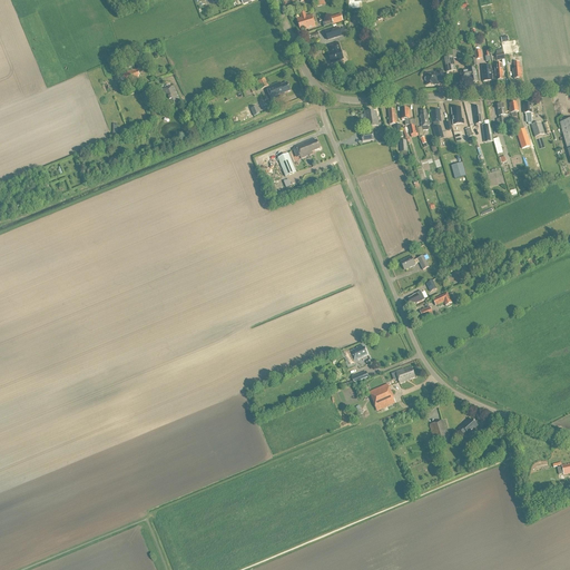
[(312,16),(305,18),(303,11),(298,13),(301,19),(296,20),(300,30),(305,28),(306,30),(315,27),(312,16)]
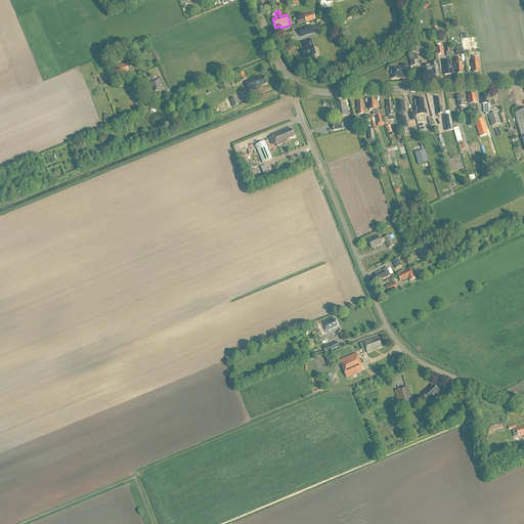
[(306,23),(315,19),(313,13),(304,16),(306,23)]
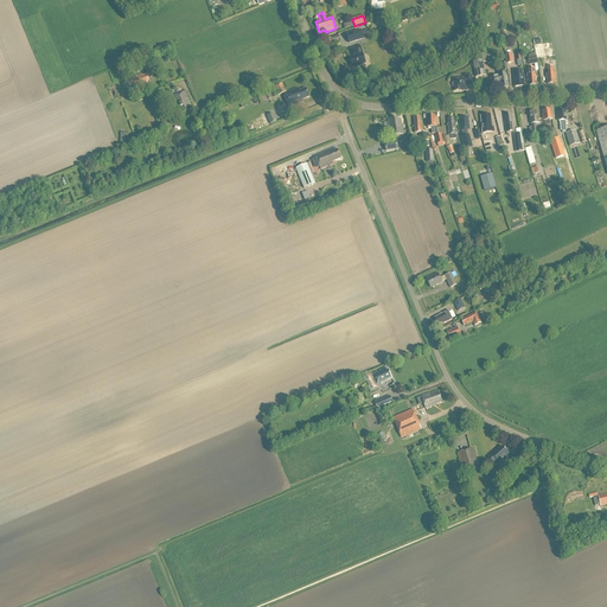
[(360,30),(346,34),(349,44),(364,39),(360,30)]
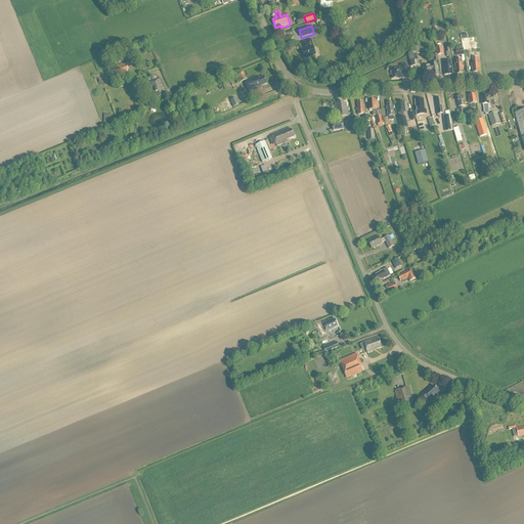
[(305,49),(301,50),(304,58),(307,57),(308,57),(311,56),(312,55),(315,54),(313,47),(312,47),(310,41),(303,43),(305,49)]
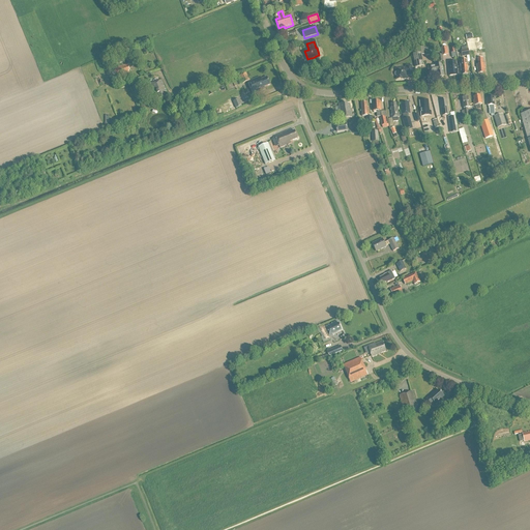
[(462,57),(470,56),(469,50),(467,50),(467,47),(462,48),(462,51),(461,51),(462,57)]
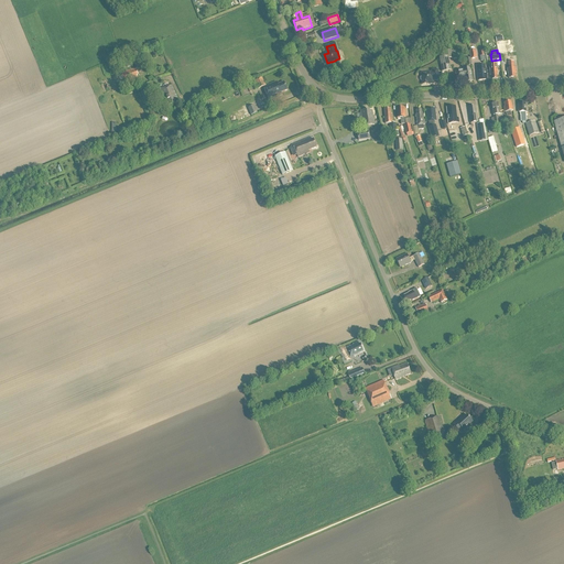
[(440,57),(442,73),(452,72),(451,66),(449,66),(449,61),(449,56),(440,57)]
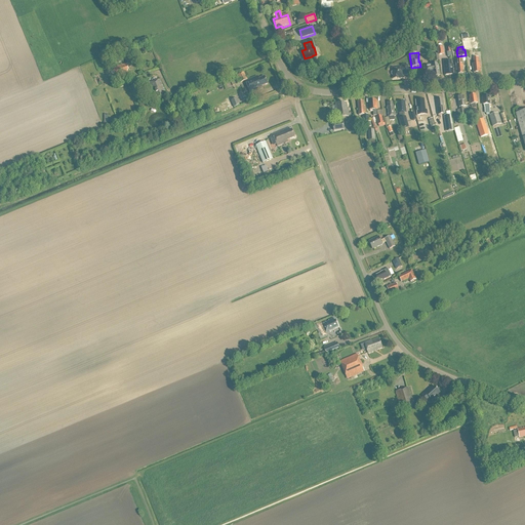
[(453,76),(453,67),(452,67),(451,62),(444,62),(444,67),(445,76),(453,76)]
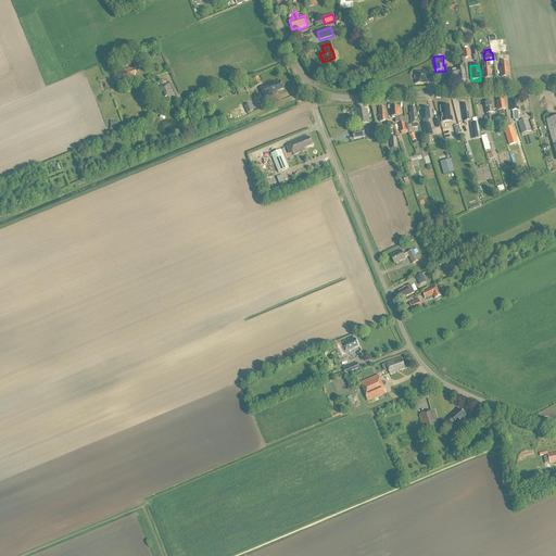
[(458,81),(466,80),(464,67),(456,70),(449,71),(451,79),(458,77),(458,81)]
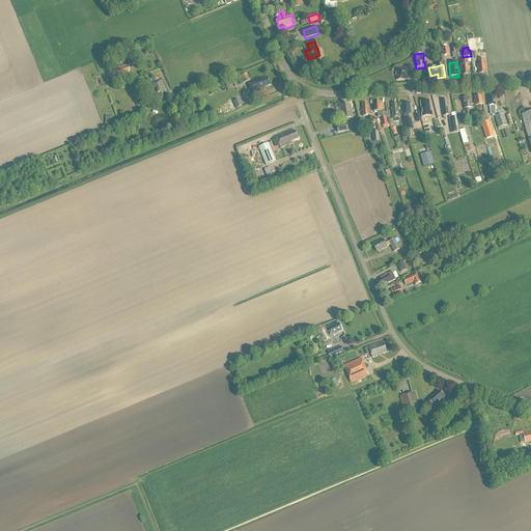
[(129,72),(131,71),(129,65),(124,66),(115,70),(118,77),(130,73),(129,72)]
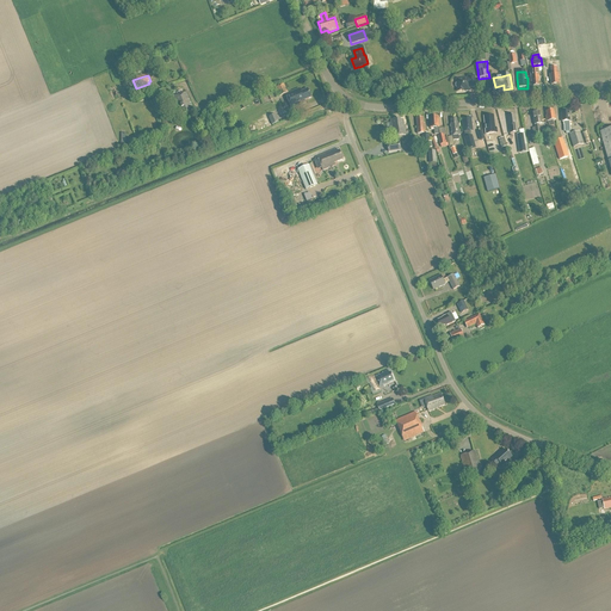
[(470,88),(475,87),(475,76),(468,76),(468,79),(457,80),(457,84),(456,85),(456,87),(457,90),(457,92),(468,92),(470,90),(470,88)]
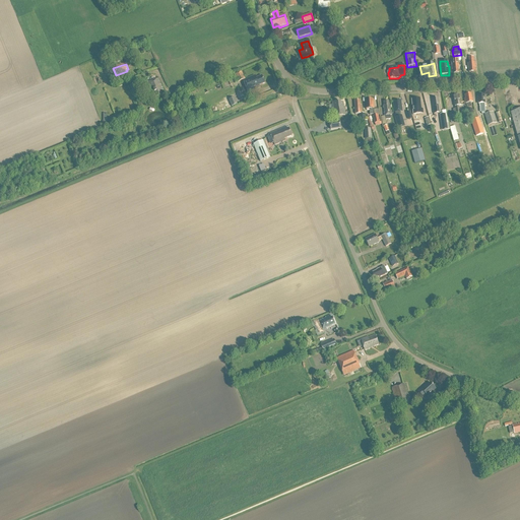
[(242,71),(234,74),(238,82),(245,79),(242,71)]
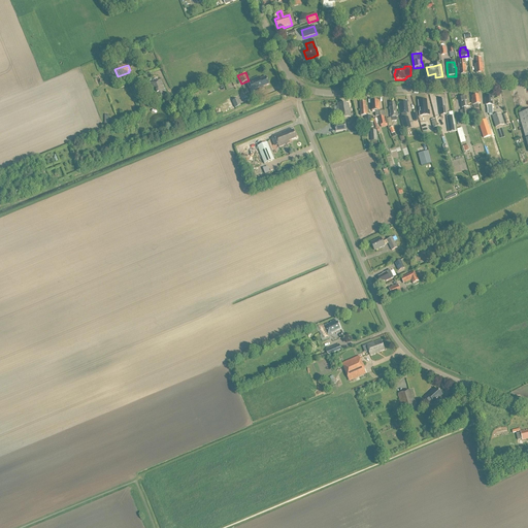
[(263,87),(269,84),(265,76),(259,79),(258,76),(246,81),(252,94),(263,89),(263,87)]
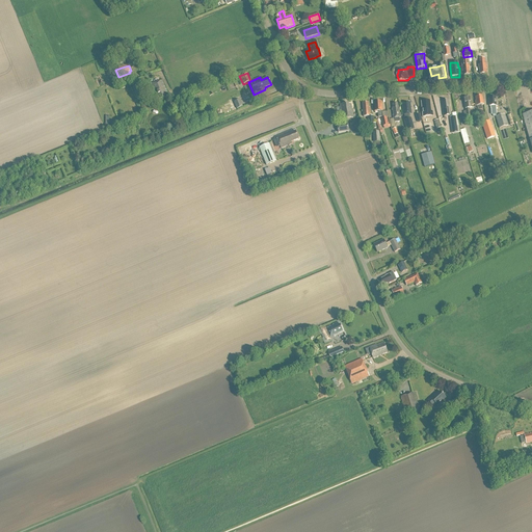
[(165,95),(167,94),(162,81),(152,85),(158,100),(166,97),(165,95)]
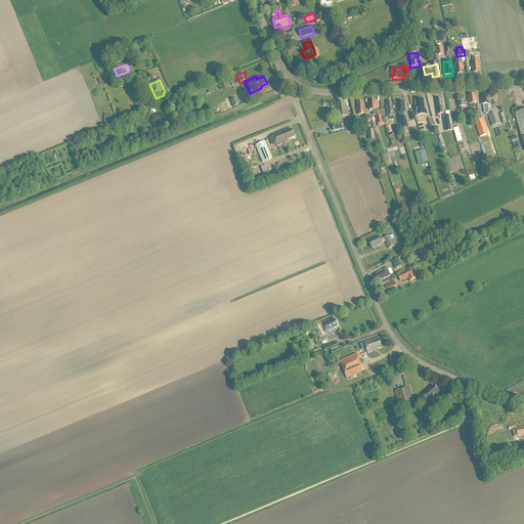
[(469,96),(469,100),(468,100),(469,105),(470,105),(471,110),(475,108),(475,104),(477,103),(475,95),(469,96)]
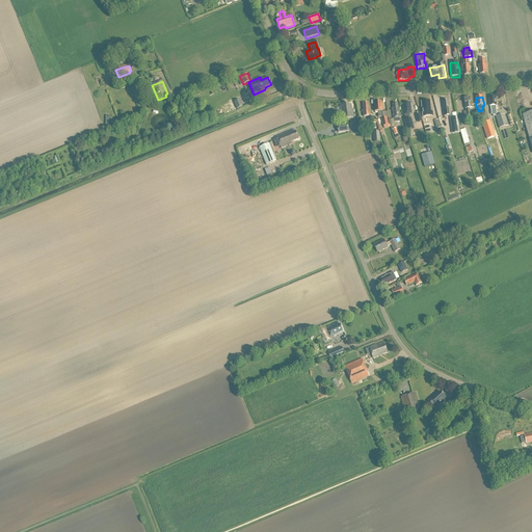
[(464,103),(466,109),(466,111),(463,112),(464,117),(467,116),(468,118),(471,118),(470,109),(472,108),(471,101),(470,98),(464,99),(464,102),(464,103)]
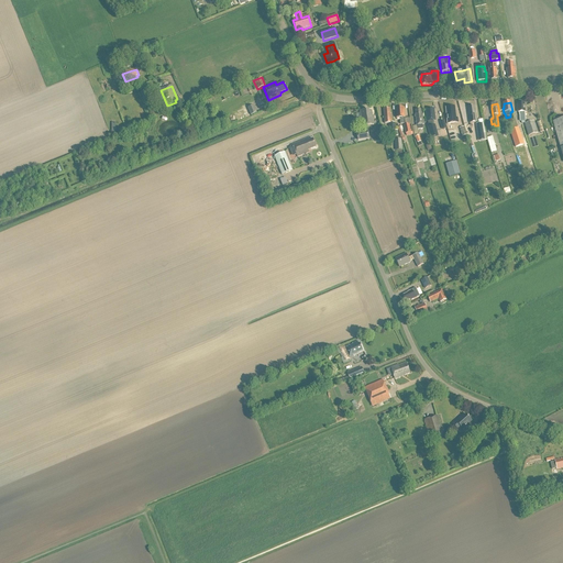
[(251,116),(257,113),(254,106),(247,109),(251,116)]
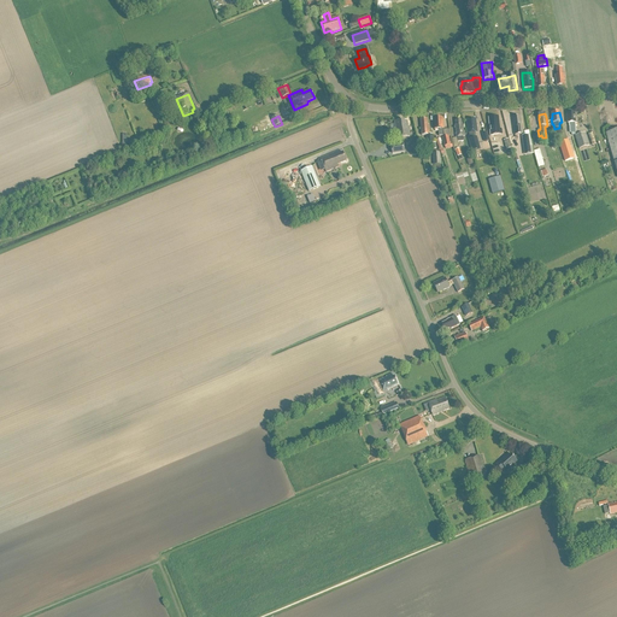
[(515,135),(523,134),(521,117),(512,118),(515,135)]
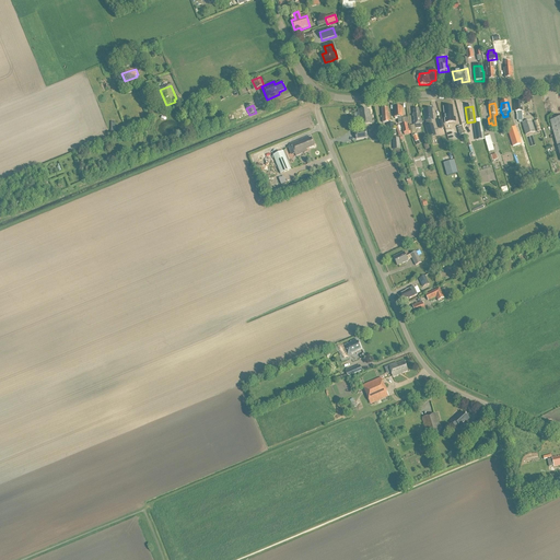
[(398,124),(404,124),(403,117),(403,107),(394,108),(395,118),(398,118),(398,124)]
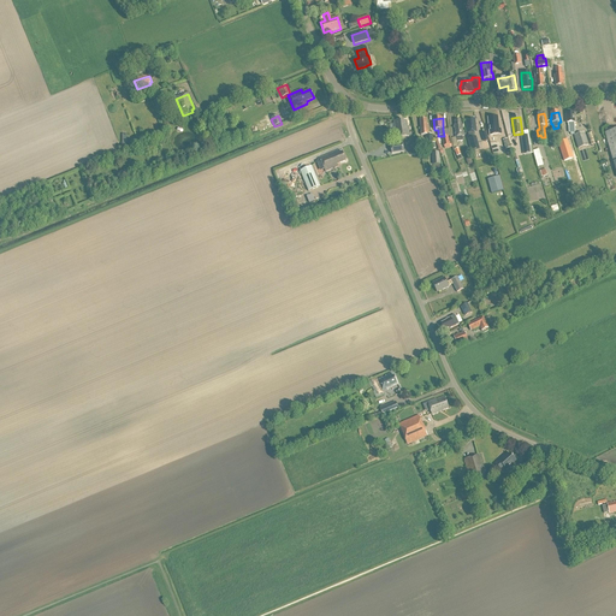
[(502,130),(499,131),(498,118),(489,118),(490,137),(502,136),(502,130)]
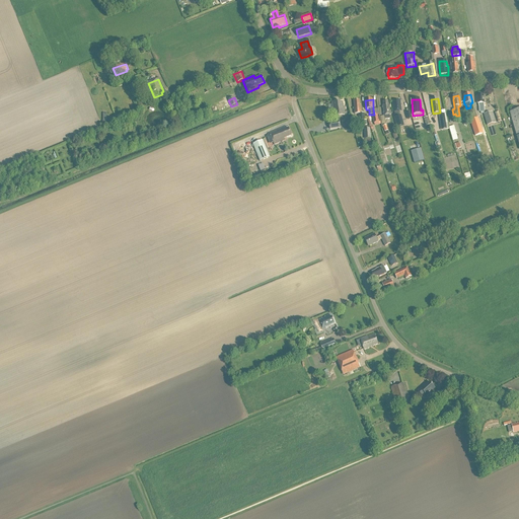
[(366,121),(364,121),(364,114),(362,114),(361,105),(360,105),(360,100),(354,101),(355,115),(359,114),(360,126),(367,126),(366,121)]
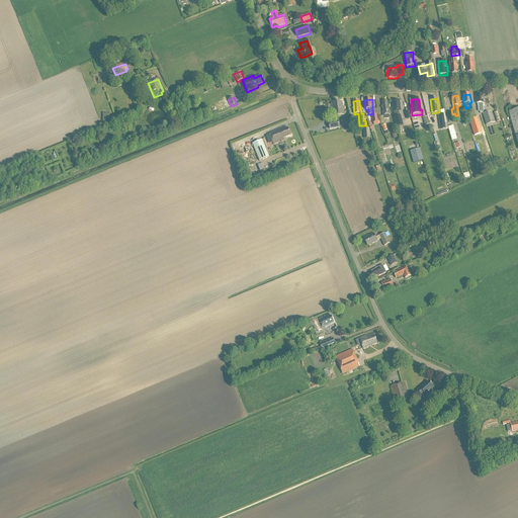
[(392,102),(393,112),(394,112),(395,117),(394,117),(397,127),(403,125),(401,115),(399,116),(399,112),(401,111),(400,100),(394,101),(394,102),(392,102)]
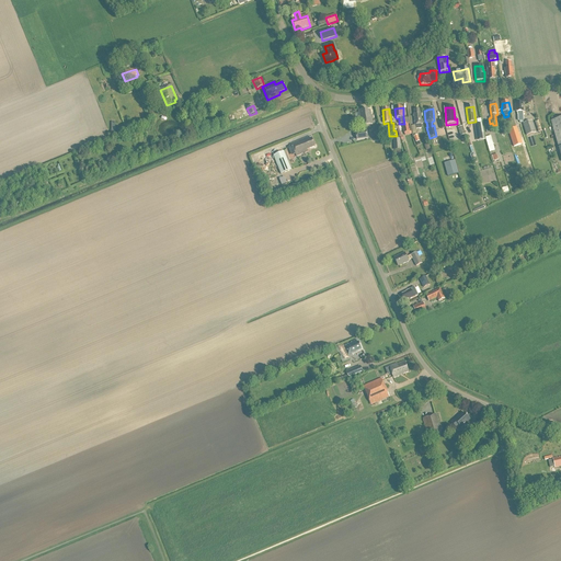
[(368,110),(359,111),(362,126),(373,125),(370,111),(368,112),(368,110)]
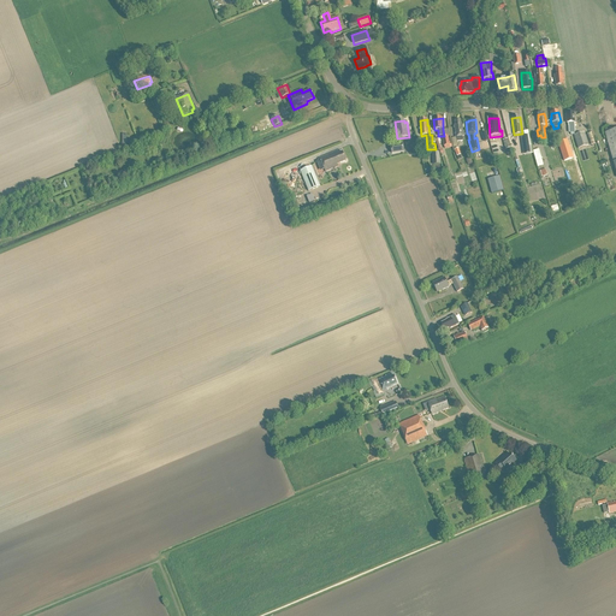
[(462,137),(465,136),(465,131),(462,132),(461,120),(455,122),(455,126),(456,134),(455,134),(455,137),(456,137),(457,142),(463,142),(462,137)]
